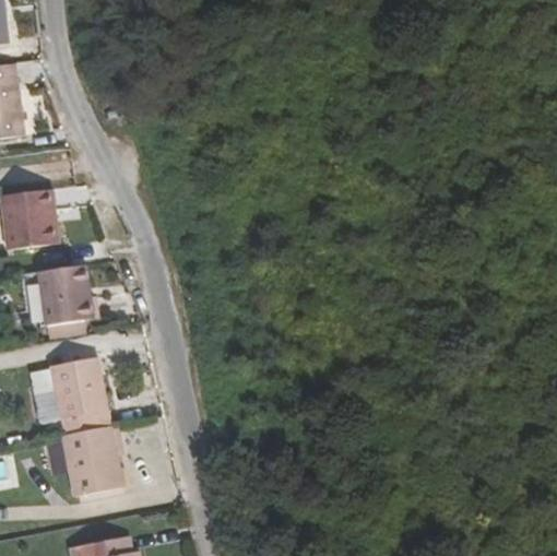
[(0,43),(9,42),(2,0),(0,0),(0,43)]
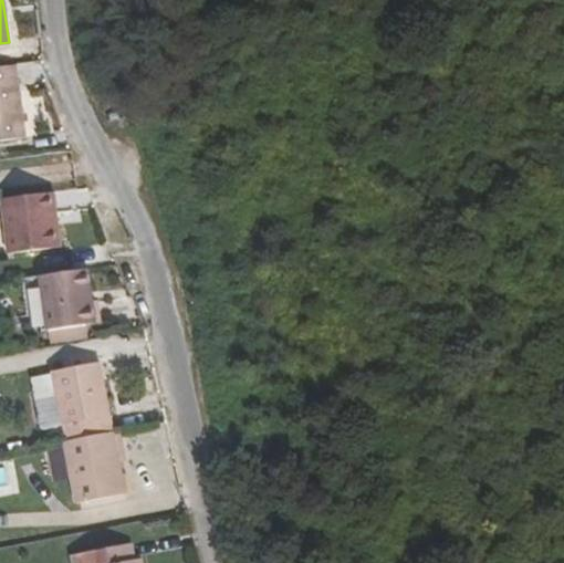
[(0,138),(25,136),(16,62),(0,64),(0,138)]
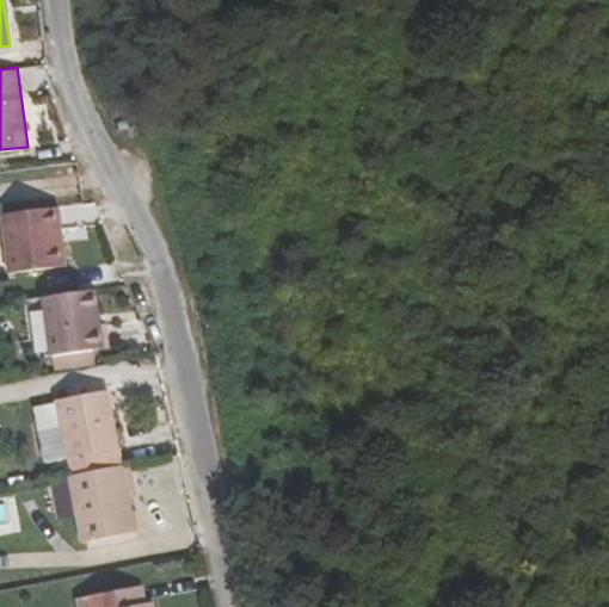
[(77,264),(68,204),(12,211),(19,270),(77,264)]
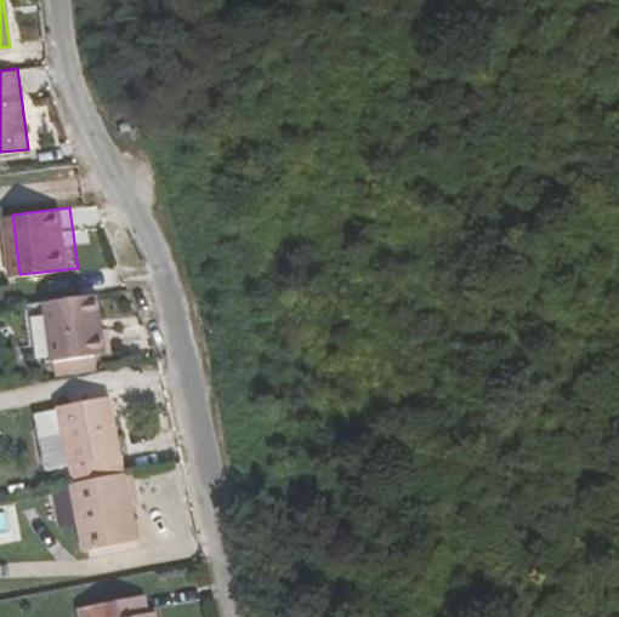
[(103,353),(95,292),(44,300),(52,360),(94,354),(103,353)]
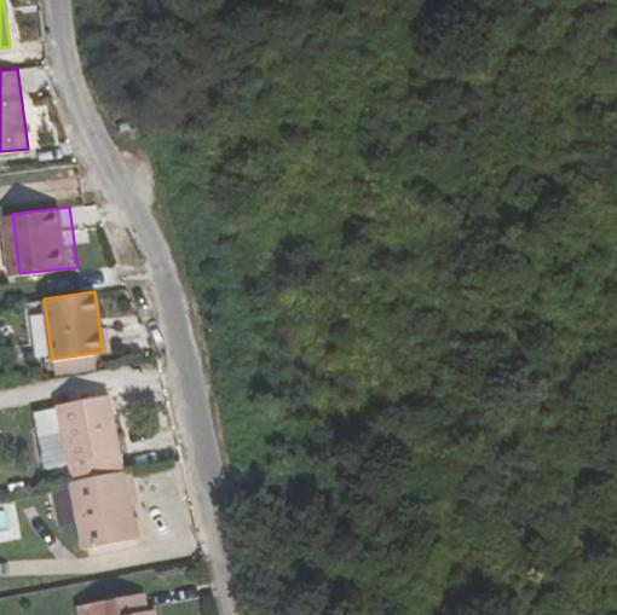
[(94,367),(93,353),(52,359),(53,373),(94,367)]
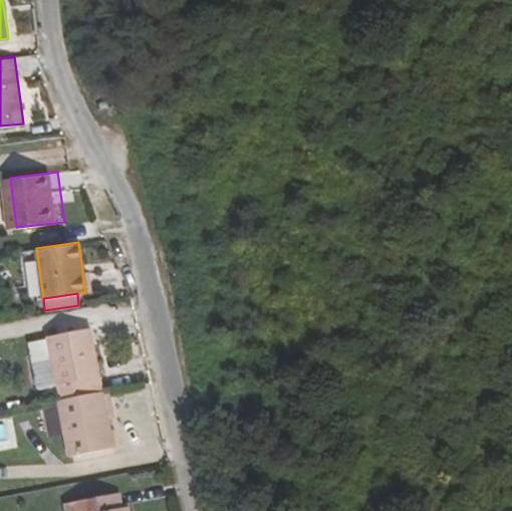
[(99,375),(89,327),(65,331),(64,325),(56,327),(57,333),(46,335),(47,338),(58,399),(102,391),(99,375)]
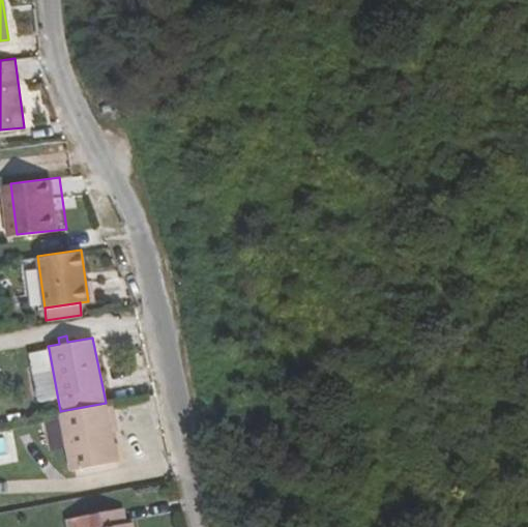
[(60,411),(49,349),(30,352),(41,414),(59,411),(60,411)]
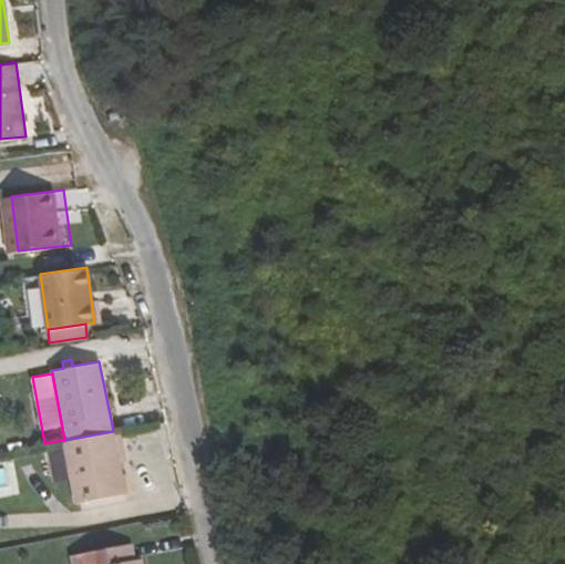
[(126,458),(121,429),(113,431),(117,459),(126,458)]
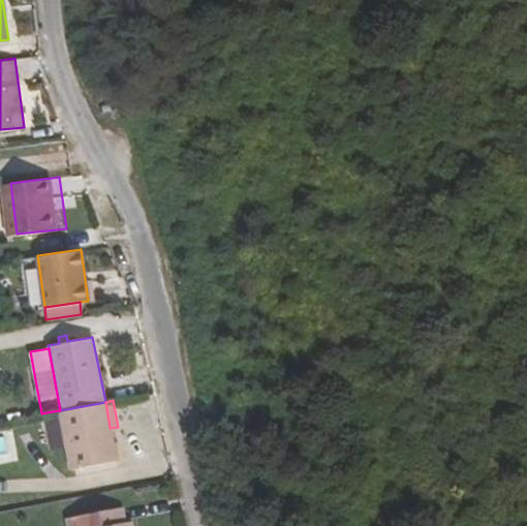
[(115,442),(113,443),(110,428),(105,402),(60,410),(59,410),(69,468),(118,459),(115,442)]
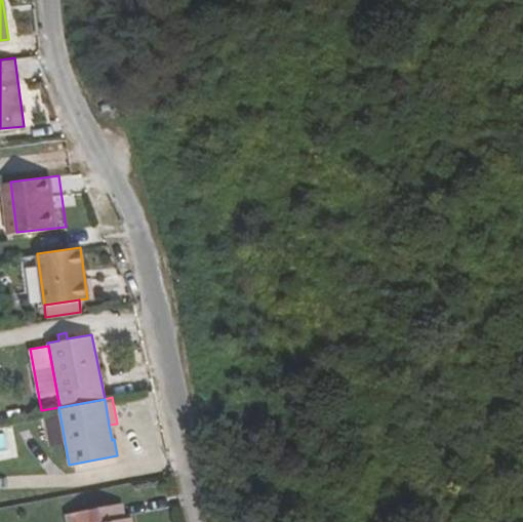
[(131,521),(130,516),(124,517),(121,502),(65,513),(66,521),(131,521)]
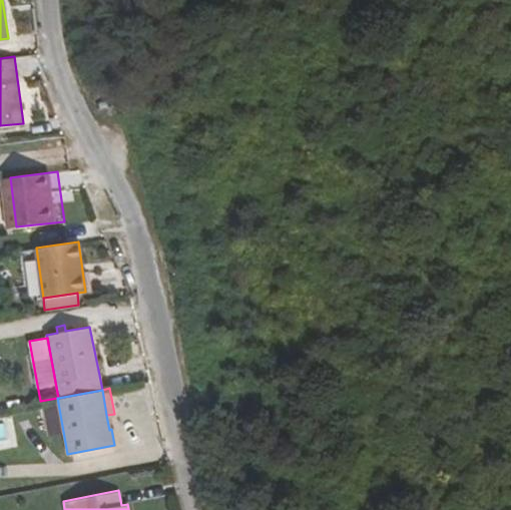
All buildings are outlined.
